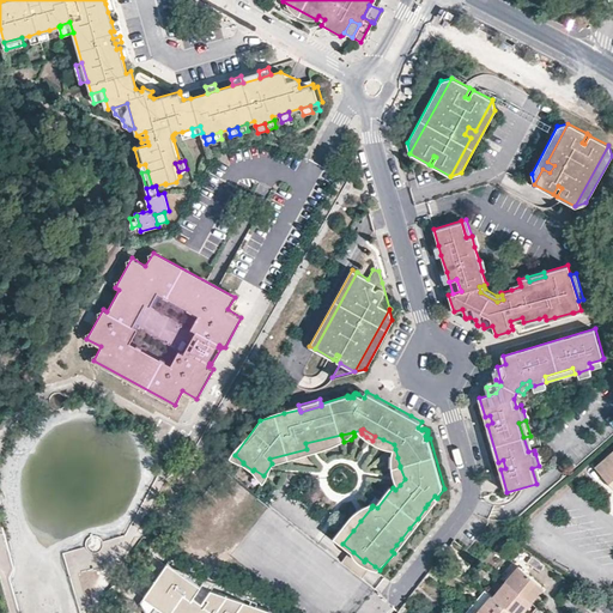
[(530,436),(523,437),(528,451),(534,450),(530,436)]
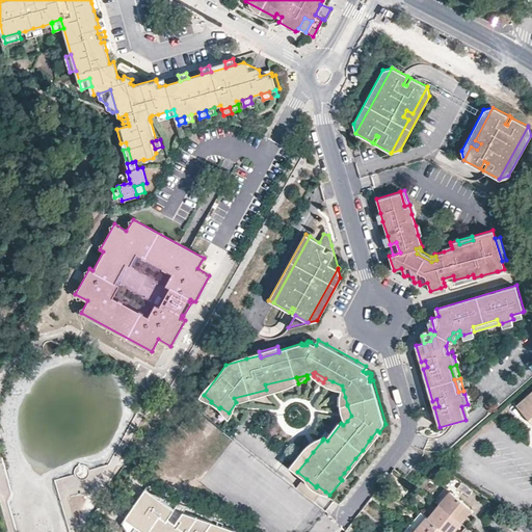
[(338,390),(343,390),(342,386),(333,381),(329,387),(333,388),(335,389),(338,390)]
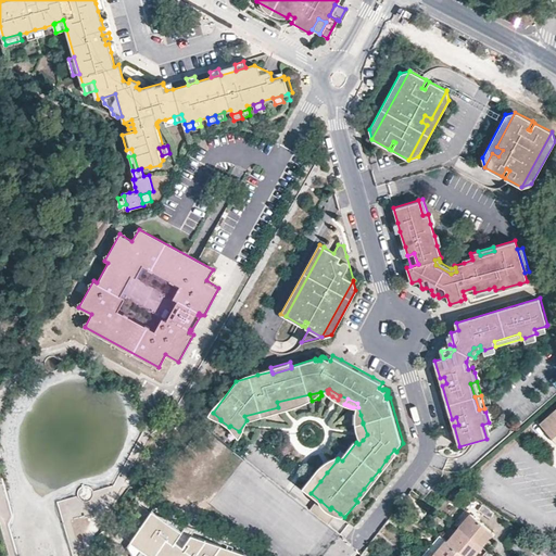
[(555,408),(539,424),(545,431),(548,429),(554,434),(551,437),(555,443),(555,408)]
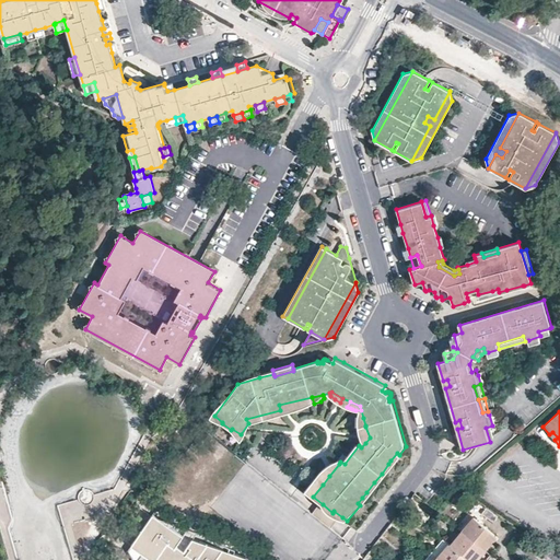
[(496,412),(489,415),(492,426),(499,423),(496,412)]
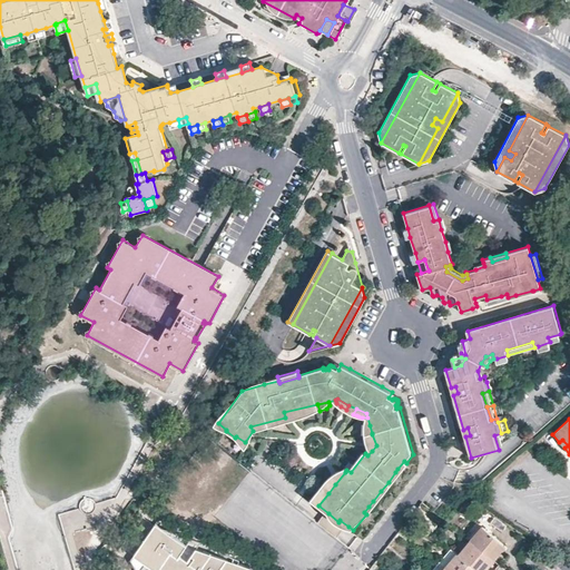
[(366,435),(372,451),(376,445),(372,434),(372,433),(366,435)]
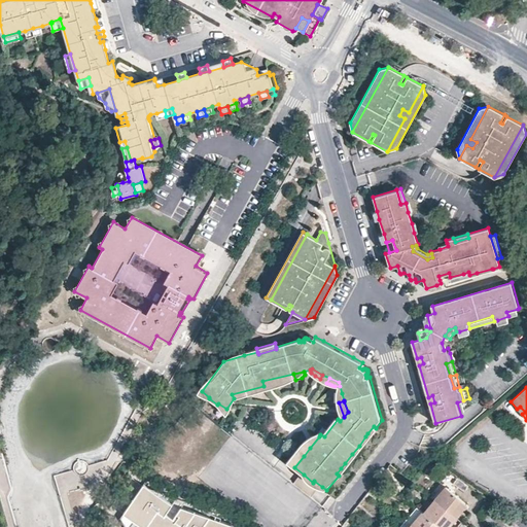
[(466,412),(463,400),(457,402),(461,416),(466,412)]
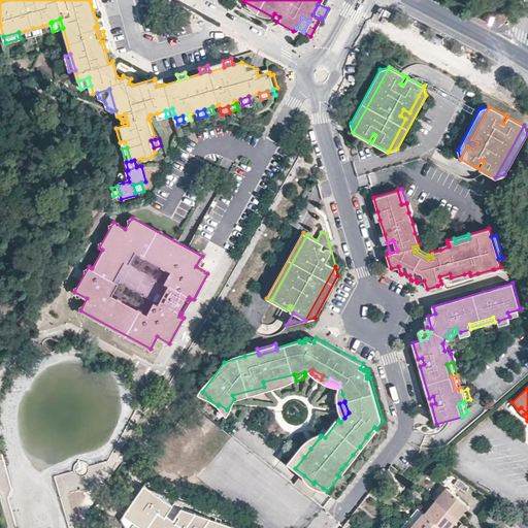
[(378,430),(376,429),(374,427),(368,434),(373,437),(378,430)]
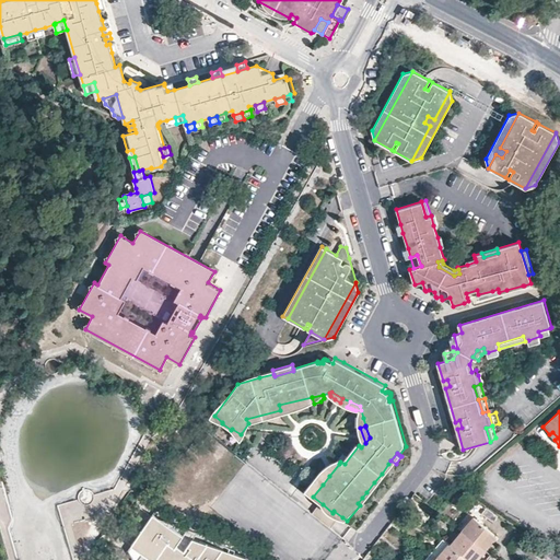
[(325,473),(329,476),(339,464),(337,462),(331,464),(325,473)]
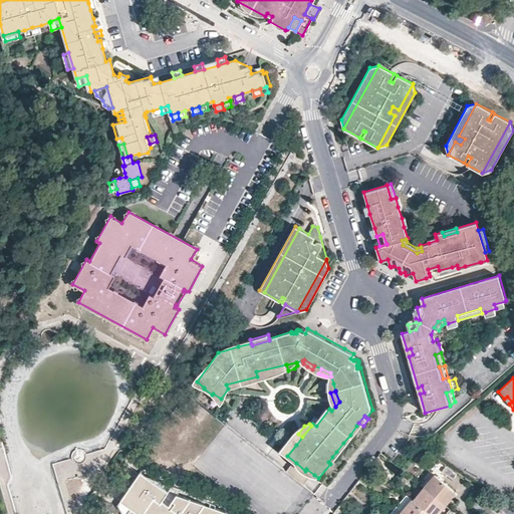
[(356,426),(350,435),(353,437),(360,429),(356,426)]
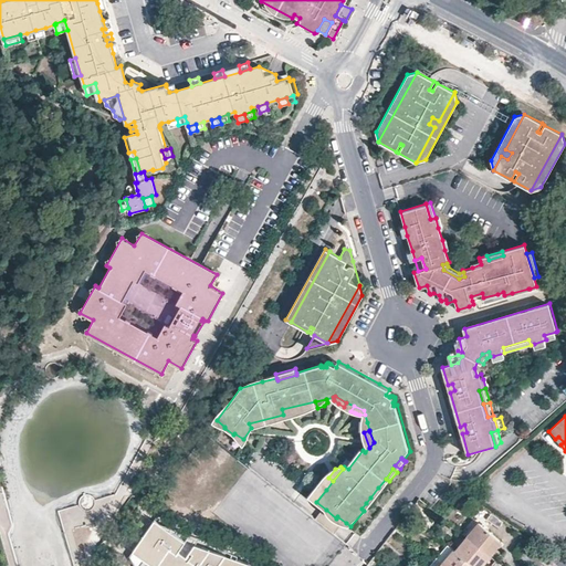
[(312,499),(316,502),(326,490),(322,486),(312,499)]
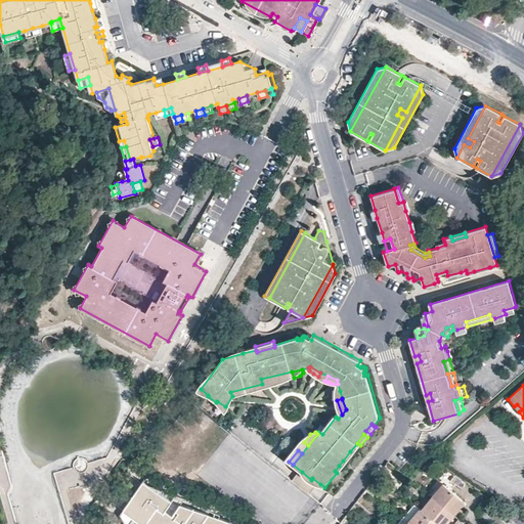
[(350,451),(343,461),(347,463),(354,454),(350,451)]
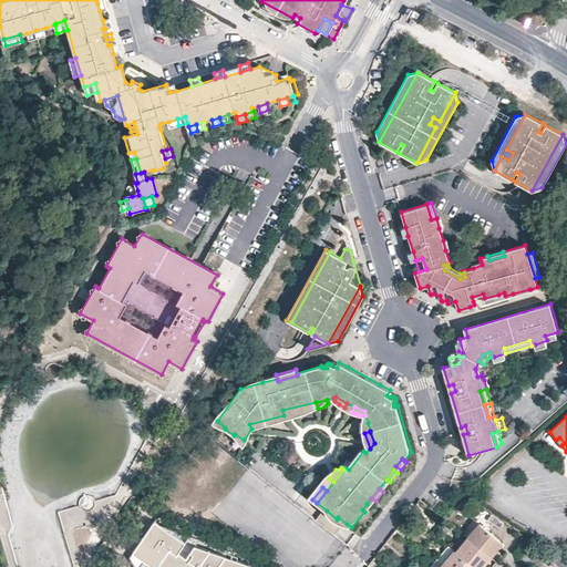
[(327,511),(318,522),(336,536),(347,524),(338,517),(337,519),(327,511)]
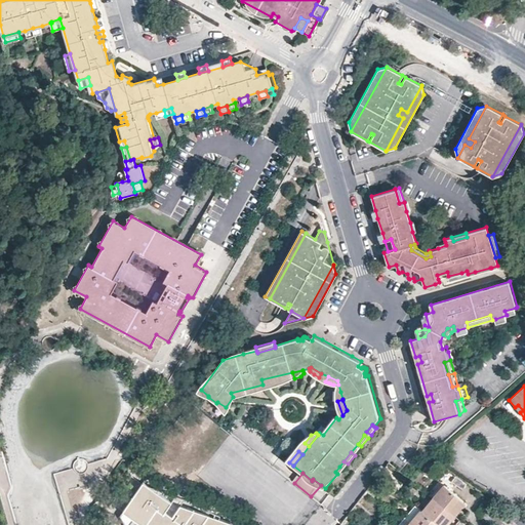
[(462,484),(453,476),(449,481),(458,490),(463,485),(462,484)]
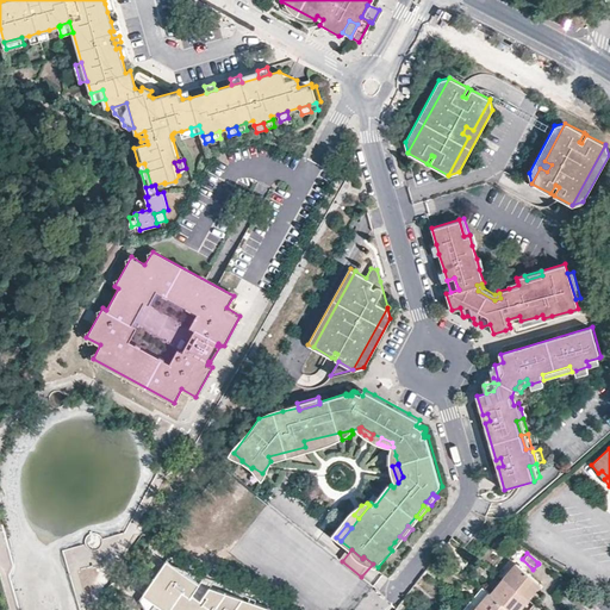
[(200,583),(167,560),(143,595),(165,609),(271,609),(273,608),(251,602),(246,599),(231,593),(232,589),(226,586),(224,591),(210,586),(200,599),(193,593),(200,583)]
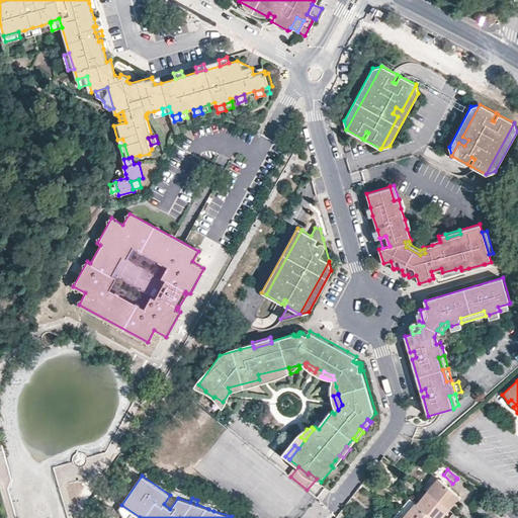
[(437,478),(426,492),(428,493),(439,479),(437,478)]
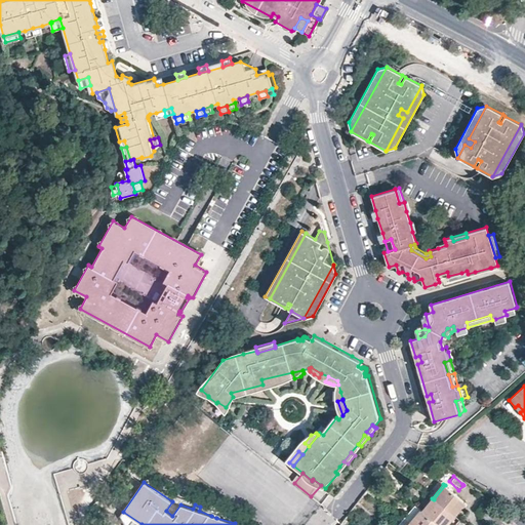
[(445,485),(434,499),(450,514),(456,506),(458,508),(459,509),(463,505),(462,503),(459,501),(461,498),(445,485)]
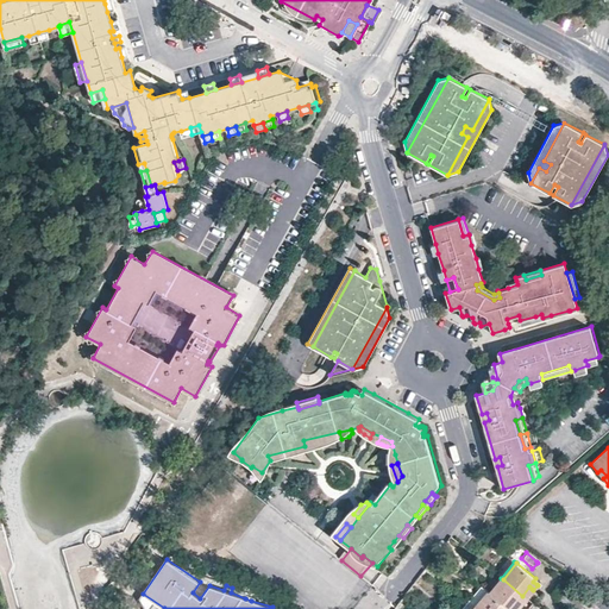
[(215,576),(207,570),(200,582),(193,592),(200,598),(209,585),(215,576)]
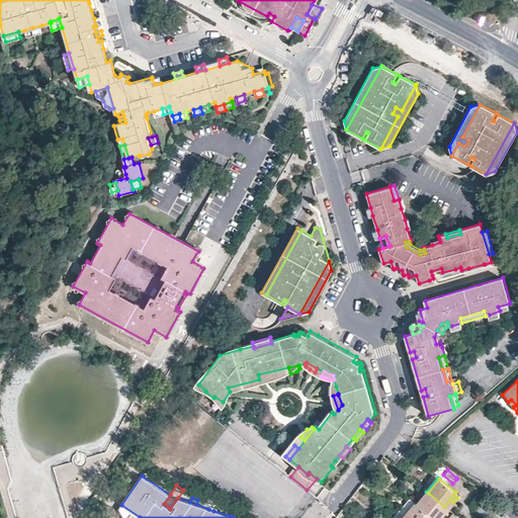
[(428,493),(426,492),(416,505),(417,506),(428,493)]
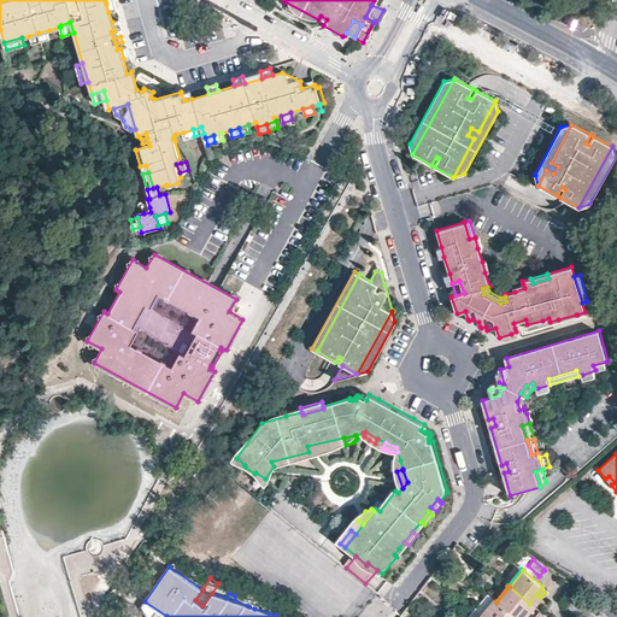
[(510,587),(497,603),(513,616),(517,616),(519,615),(521,616),(524,616),(527,615),(526,613),(522,611),(529,604),(510,587)]
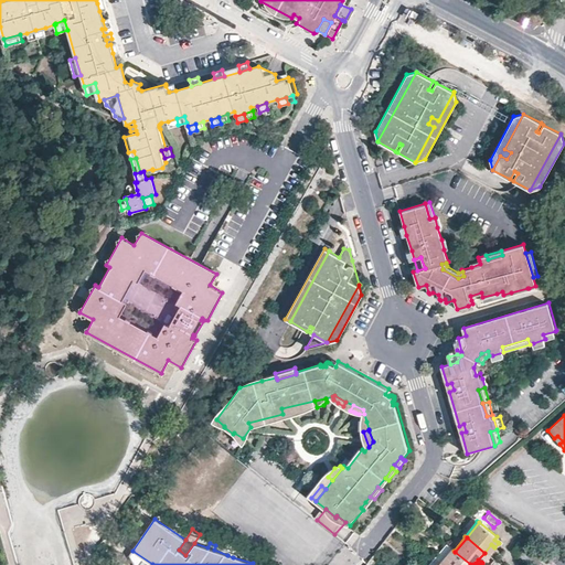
[(434,557),(440,563),(451,548),(445,543),(434,557)]
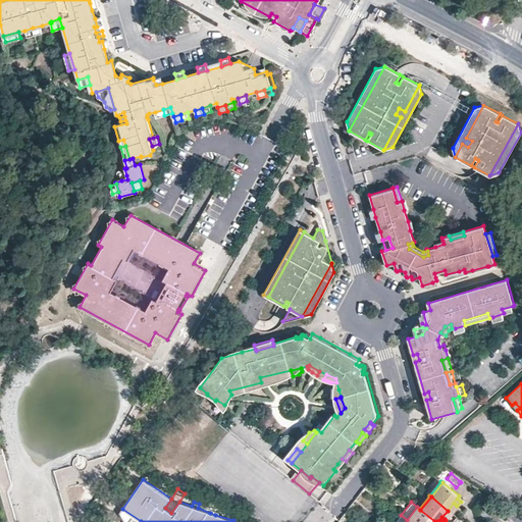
[(448,511),(450,513),(456,505),(454,503),(448,511)]
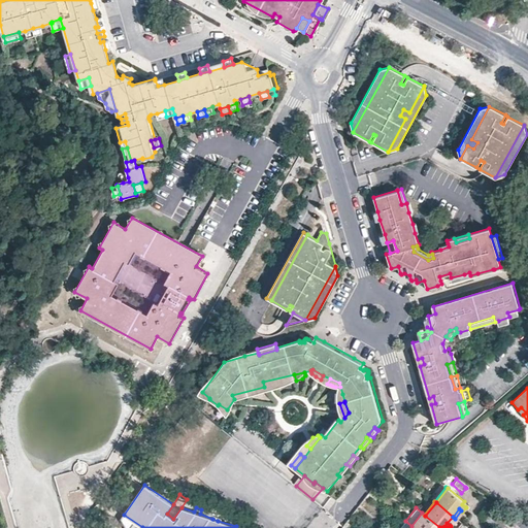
[(487,508),(481,517),(489,523),(495,515),(487,508)]
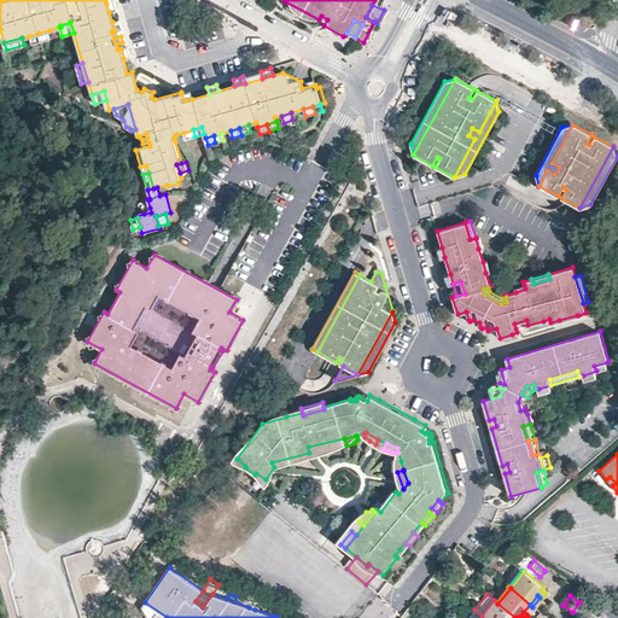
[(234,601),(249,607),(255,610),(256,604),(235,596),(234,601)]
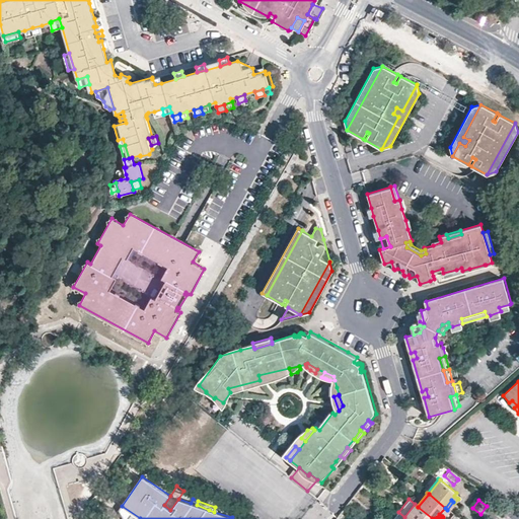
[(404,517),(405,518),(417,506),(415,504),(404,517)]
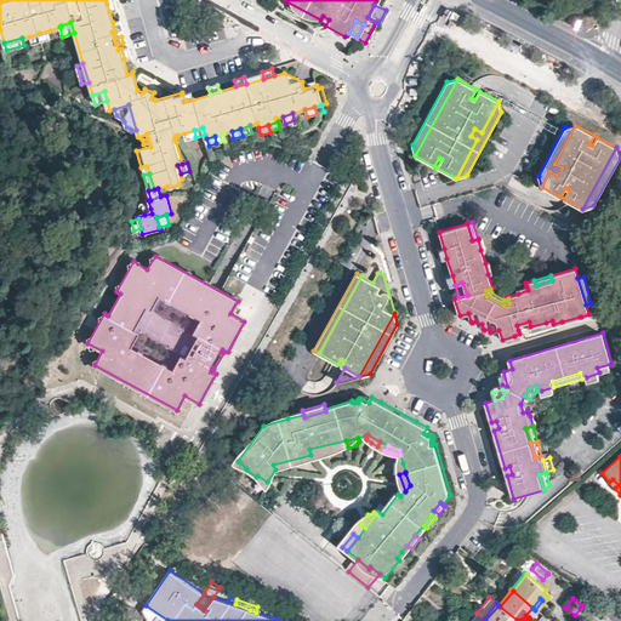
[(167,620),(146,605),(142,610),(147,620),(167,620)]
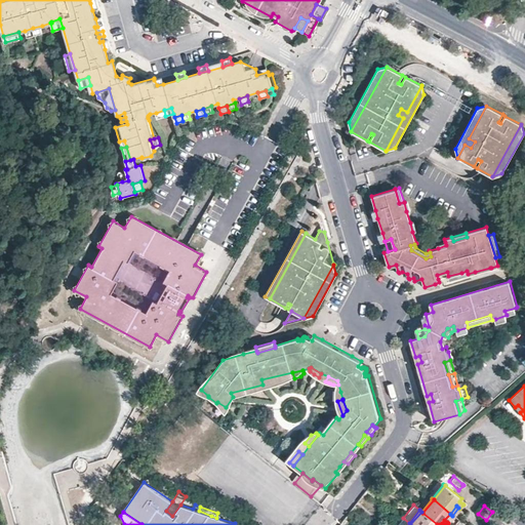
[(421,512),(410,524),(437,524),(422,513),(421,512)]
